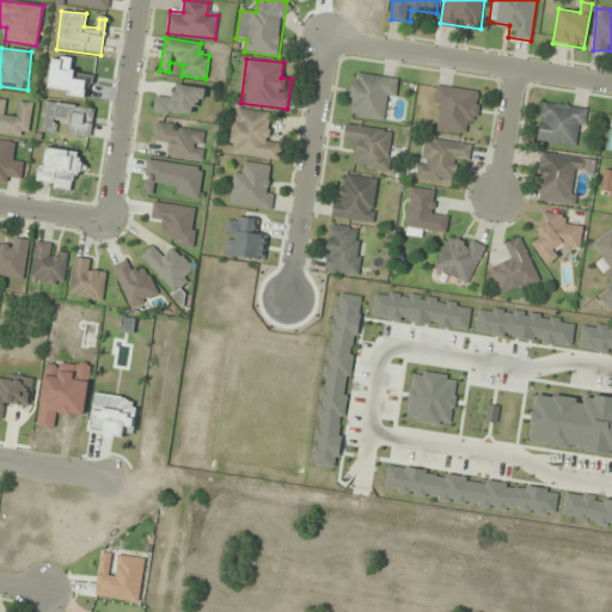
[(398,79),(354,72),(347,115),(381,121),(384,106),(393,109),(398,79)]
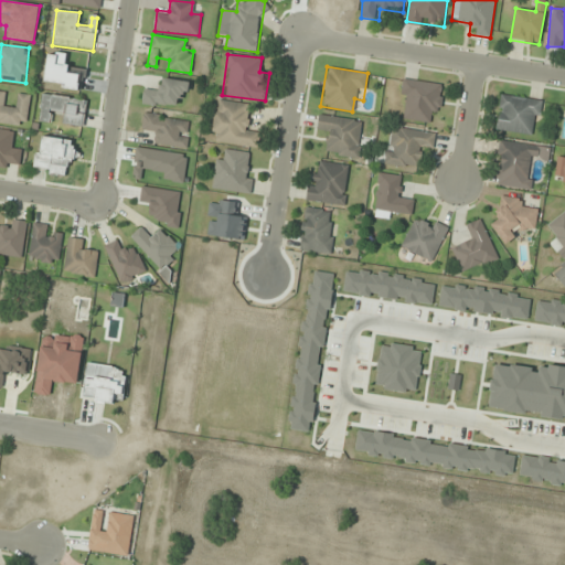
[(142,104),(176,107),(177,98),(187,99),(189,81),(158,77),(157,87),(145,86),(142,104)]
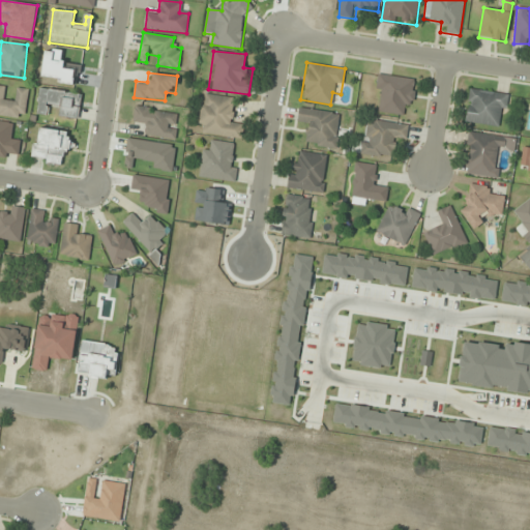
[(416,78),(378,74),(375,93),(382,94),(380,113),(402,115),(403,105),(413,107),(416,78)]
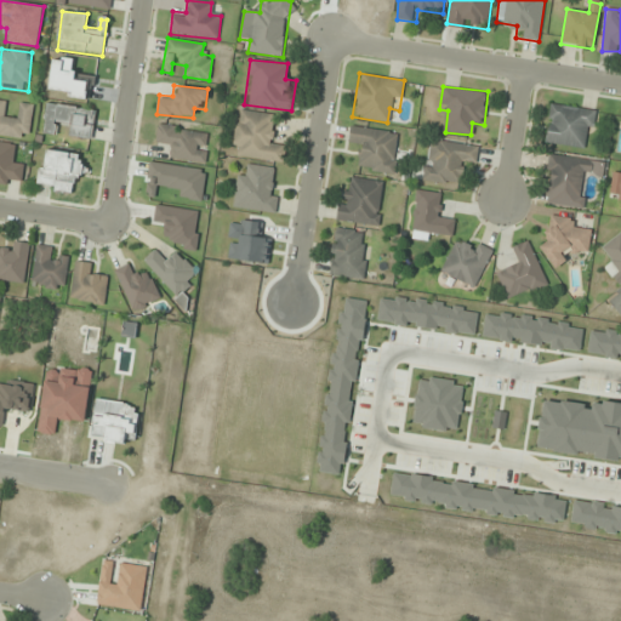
[(0,135),(29,140),(34,104),(22,103),(20,114),(6,113),(7,101),(0,100),(0,135)]
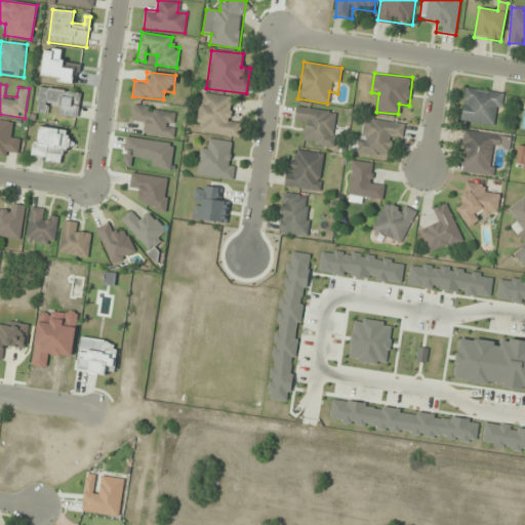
[(77,119),(81,93),(40,87),(36,113),(46,115),(47,105),(59,106),(58,116),(77,119)]
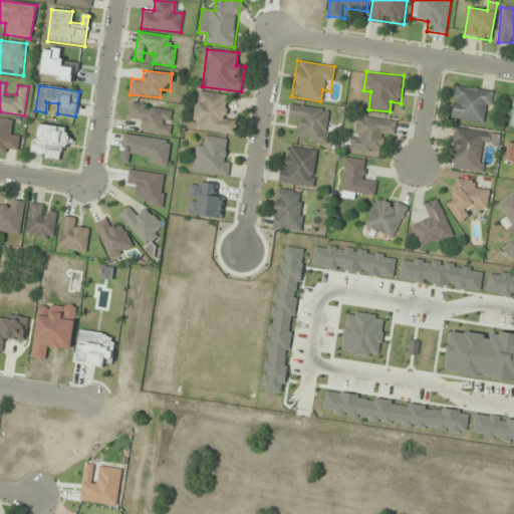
[(489,123),(493,90),(455,85),(450,118),(489,123)]
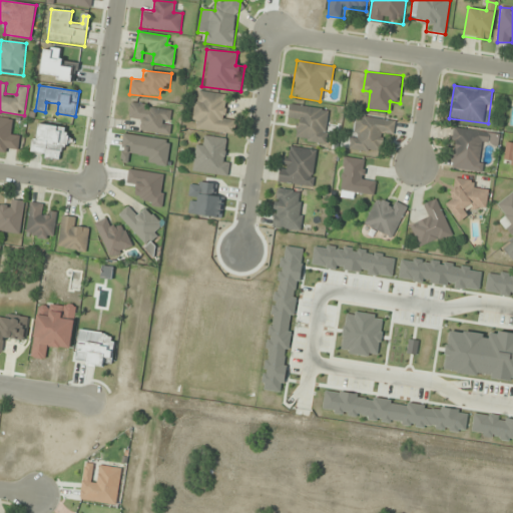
[(234,134),(235,119),(226,118),(228,94),(196,90),(191,129),(234,134)]
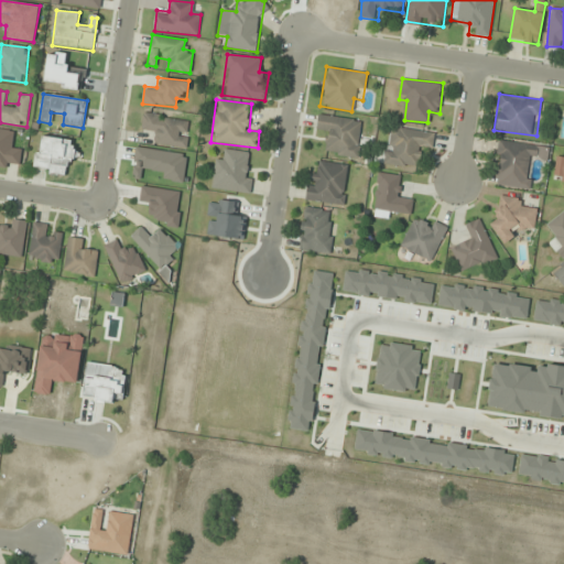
[(190,120),(143,114),(141,130),(152,132),(151,143),(186,148),(190,120)]
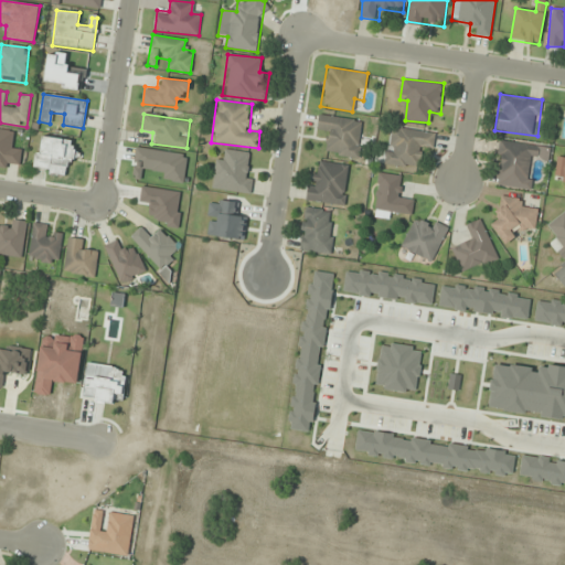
[(327,129),(324,155),(360,159),(364,119),(319,115),(317,128),(327,129)]
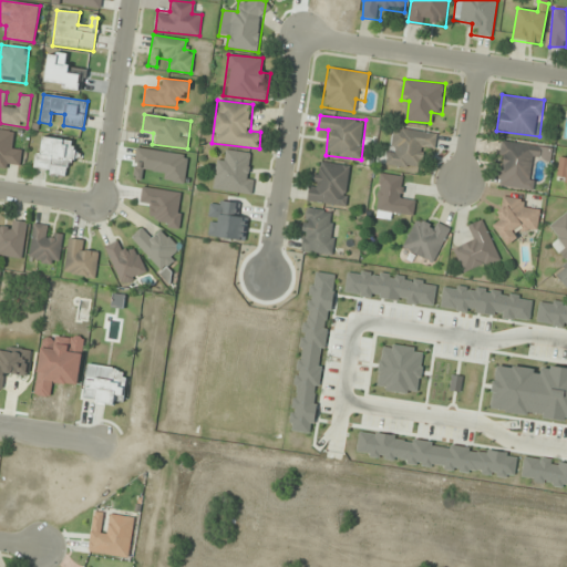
[(421,171),(423,148),(435,151),(437,133),(391,127),(385,165),(421,171)]
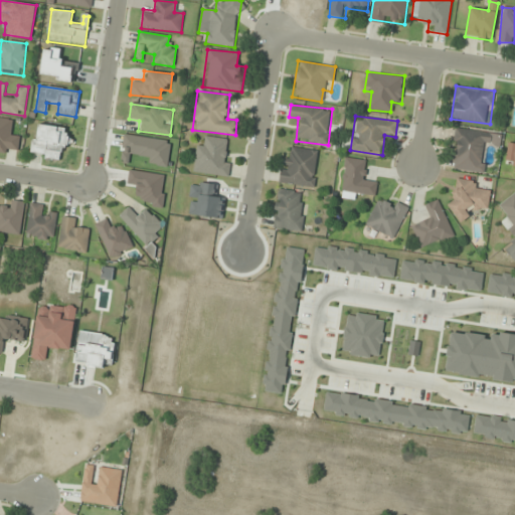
[(0,152),(18,155),(20,133),(11,132),(12,119),(0,117),(0,152)]
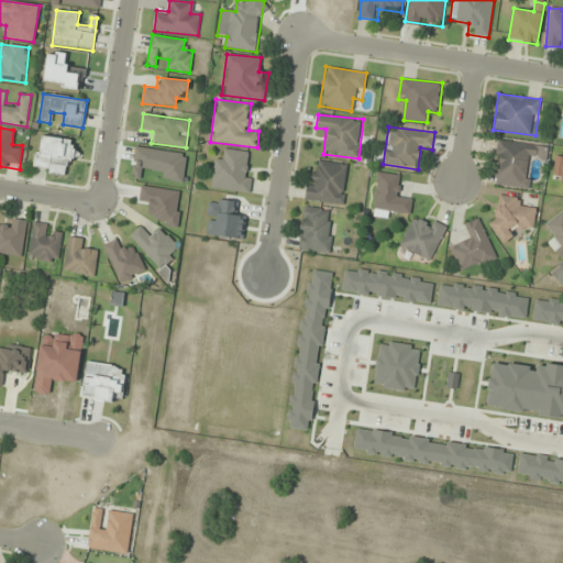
[(66,165),(74,166),(77,141),(39,135),(33,172),(64,176),(66,165)]
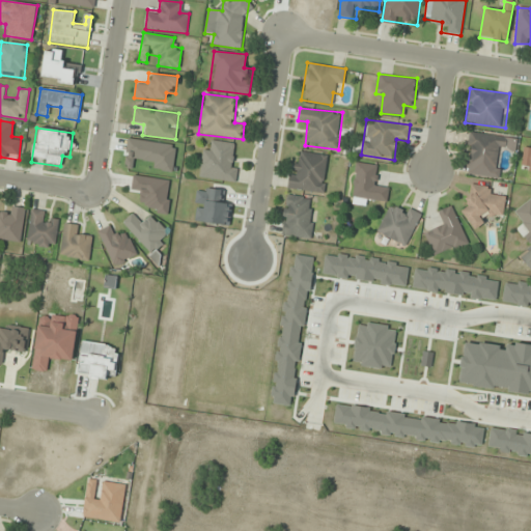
[(465,175),(499,178),(502,149),(514,150),(515,136),(469,131),(465,175)]
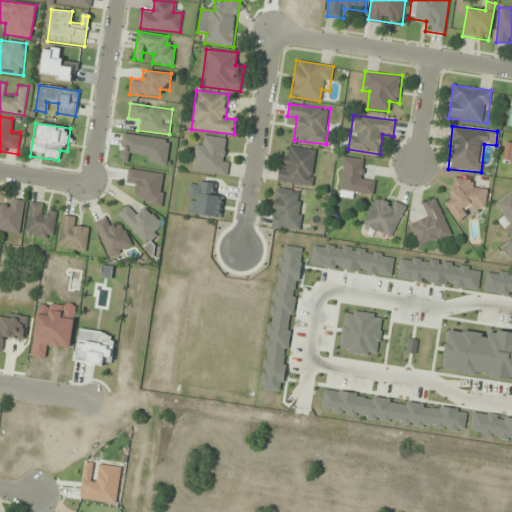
[(227,176),(230,154),(223,153),(225,139),(197,135),(192,171),(227,176)]
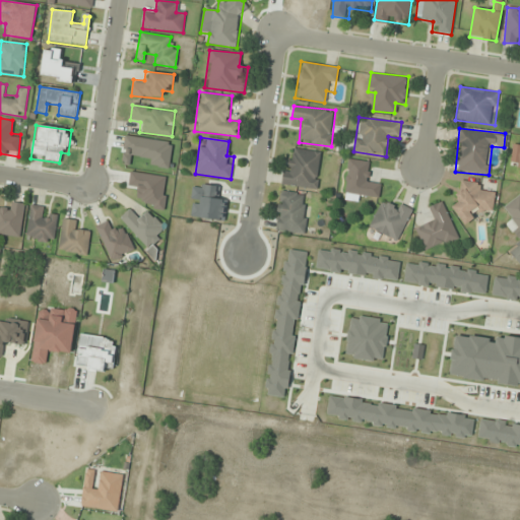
[(518,173),(519,173),(519,146),(513,145),(510,161),(519,163),(518,173)]
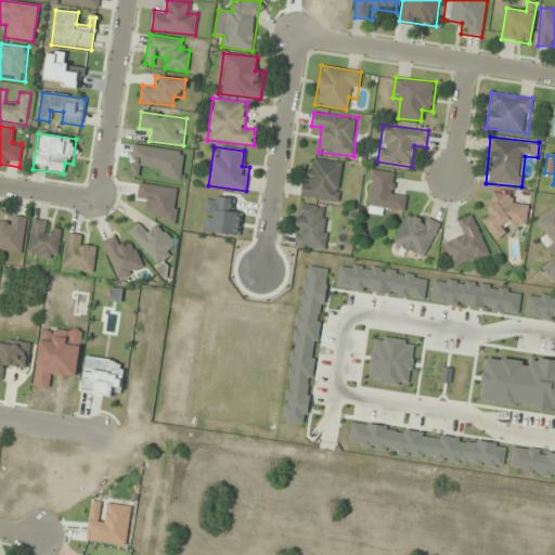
[(339,203),(344,163),(314,159),(313,169),(304,168),(300,198),(339,203)]
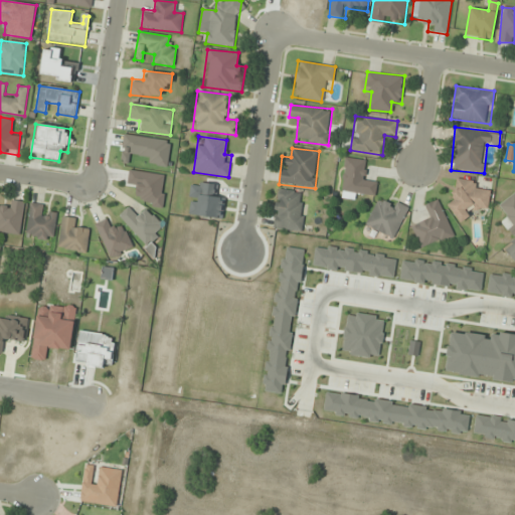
[(340,193),(374,198),(377,182),(364,180),(367,161),(346,158),(340,193)]
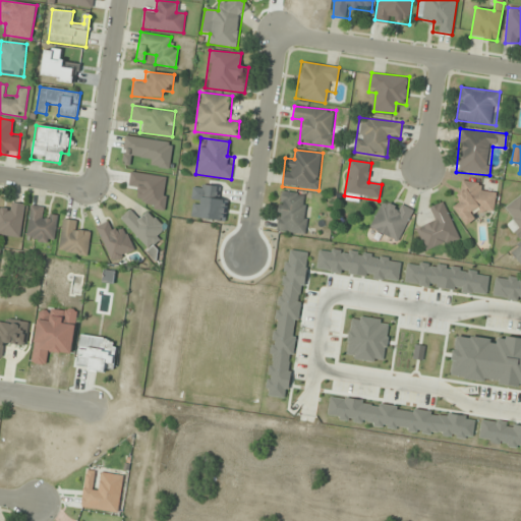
[(135,204),(165,207),(168,177),(130,172),(129,184),(138,185),(135,204)]
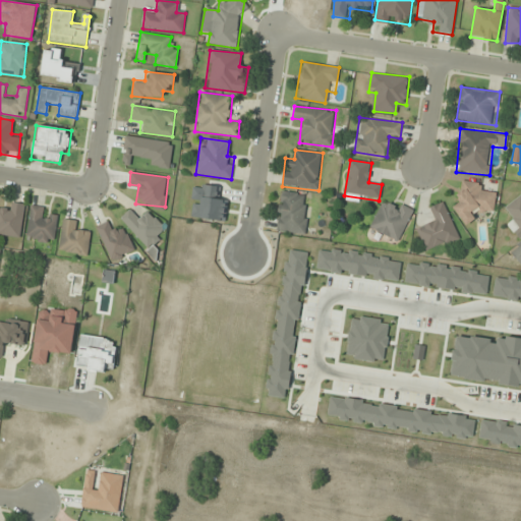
[(457,222),(474,223),(475,211),(495,212),(497,192),(482,191),(482,182),(460,181),(457,222)]
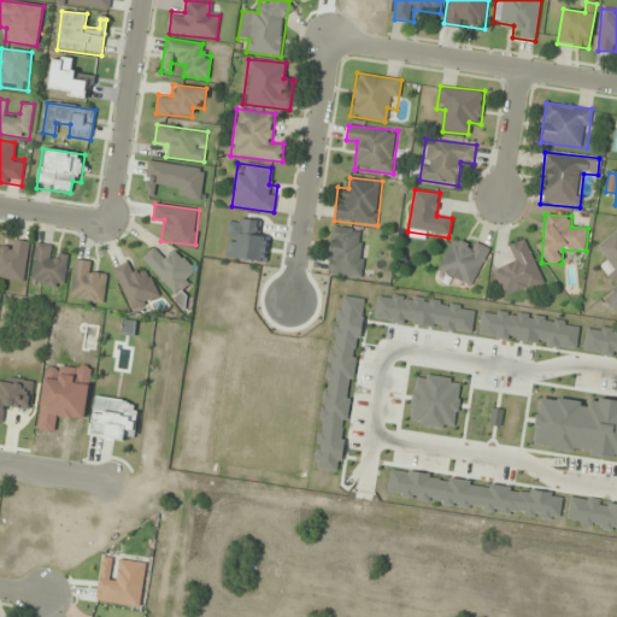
[(269,235),(258,234),(260,221),(230,217),(224,258),(265,263),(269,235)]
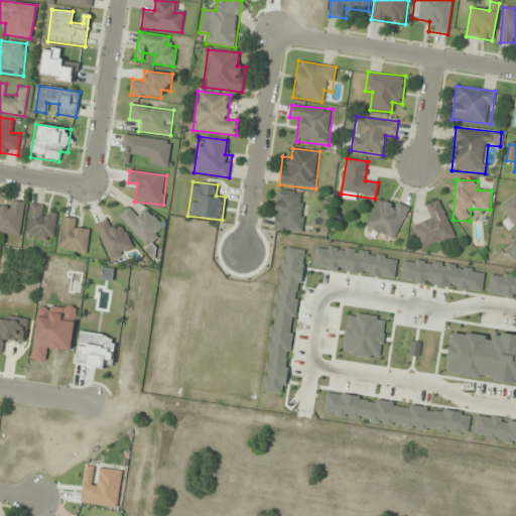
[(306,192),(278,189),(273,229),(301,232),(306,192)]
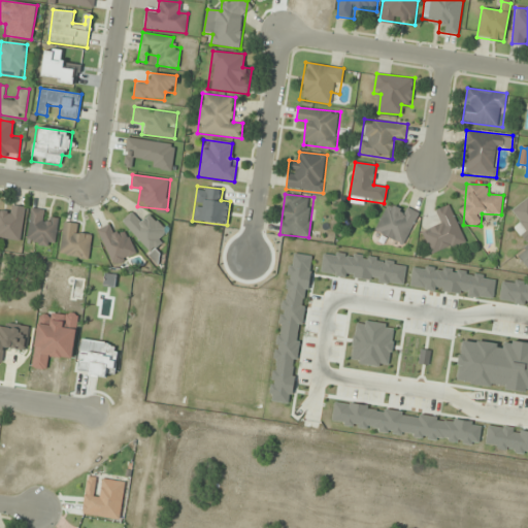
[(527,197),(512,210),(526,229),(520,234),(526,241),(527,239),(527,197)]
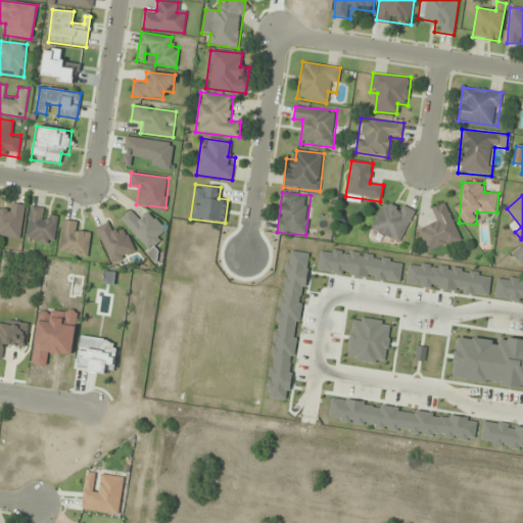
[(399,243),(415,214),(387,198),(371,228),(399,243)]
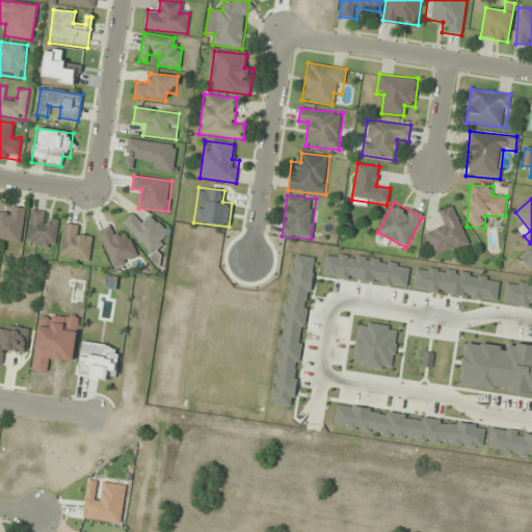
[(0,239),(21,242),(25,209),(6,206),(6,215),(0,213),(0,239)]
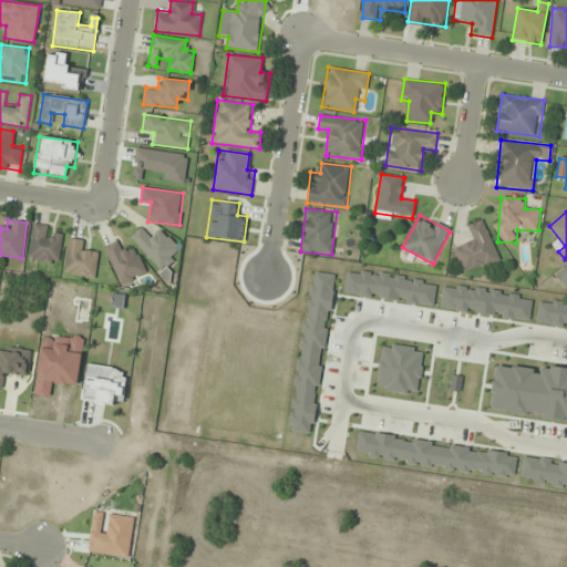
[(464,276),(500,261),(484,219),(468,226),(473,239),(453,247),(464,276)]
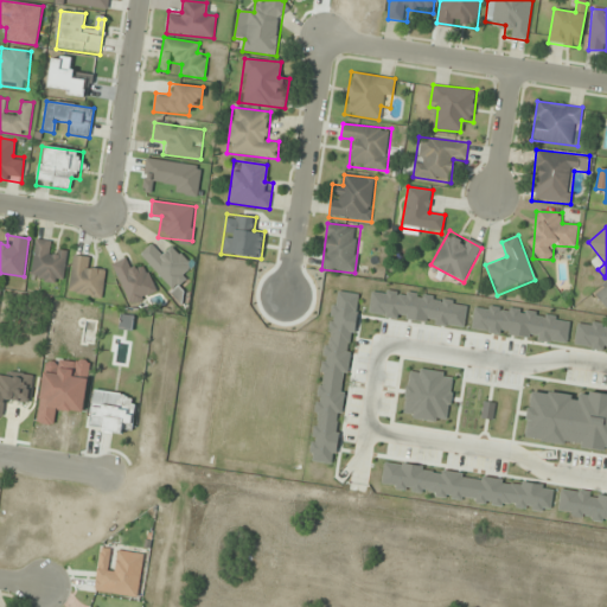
[(57,253),(58,242),(36,240),(31,279),(63,283),(66,254),(57,253)]
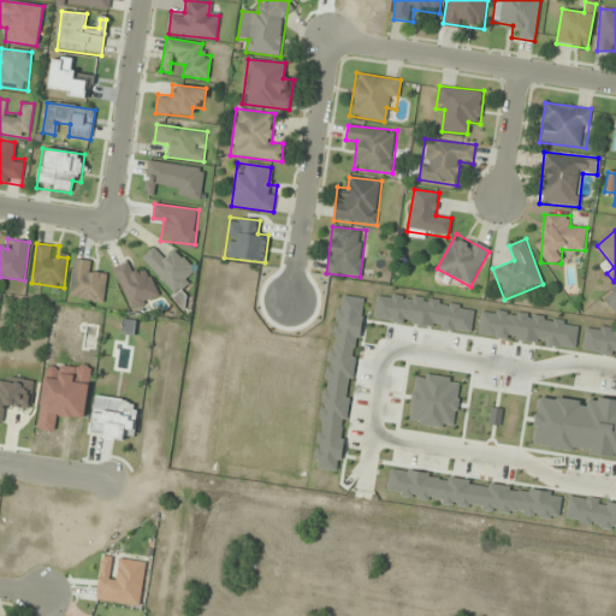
[(163,258),(153,248),(142,260),(176,294),(197,272),(172,247),(163,258)]
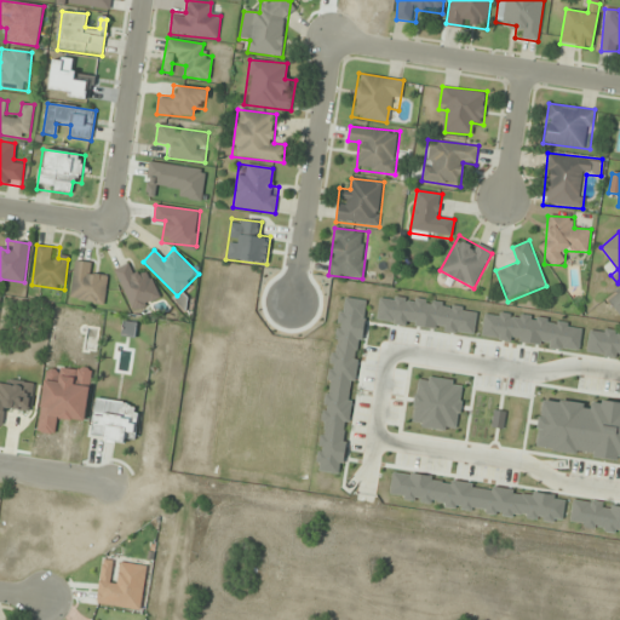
[(70,299),(104,303),(108,279),(87,276),(89,263),(75,262),(70,299)]
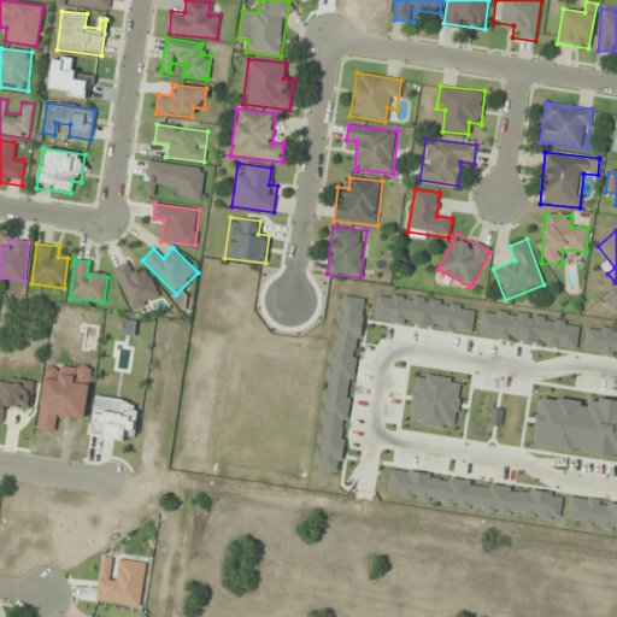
[(116,268),(129,307),(158,298),(148,266),(135,271),(131,263),(116,268)]
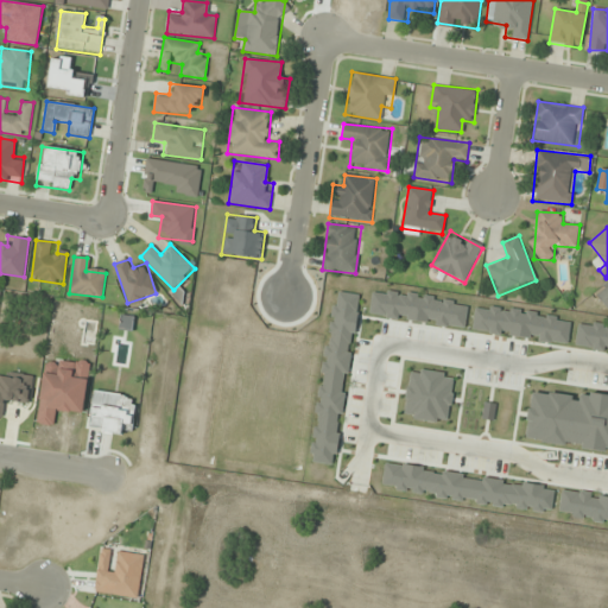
[(607,308),(607,285),(597,296),(607,308)]
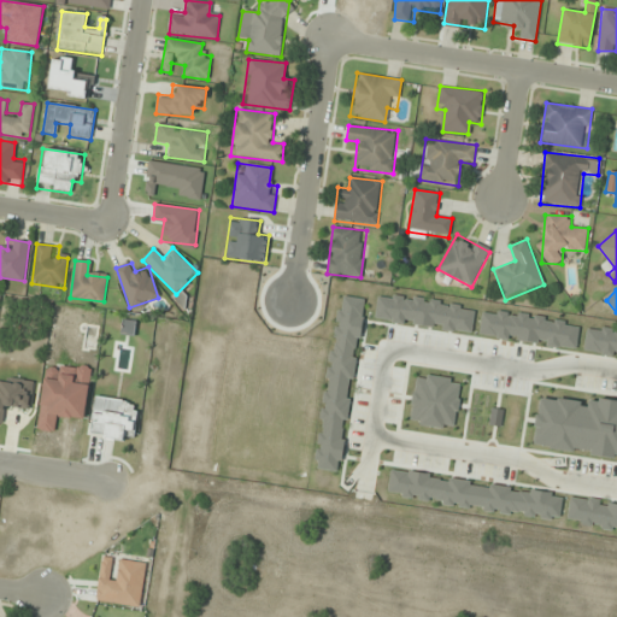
[(92,368),(59,364),(58,372),(45,370),(37,430),(56,433),(58,417),(86,421),(92,368)]
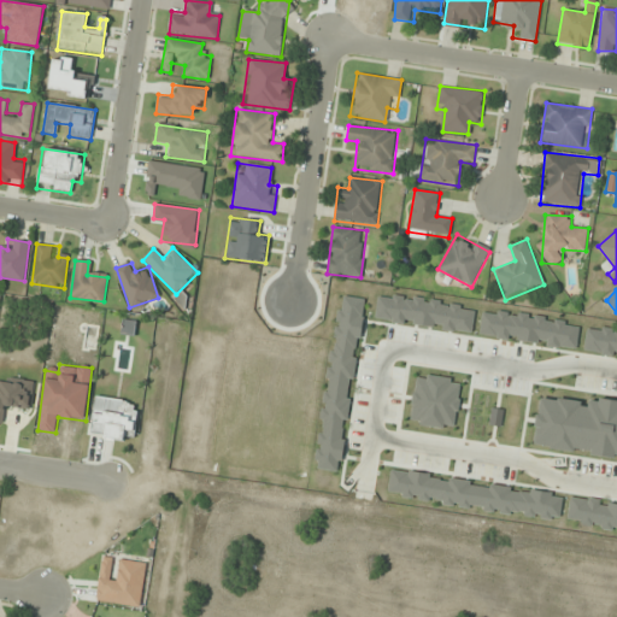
[(130,445),(141,407),(121,401),(116,416),(95,410),(89,434),(130,445)]
